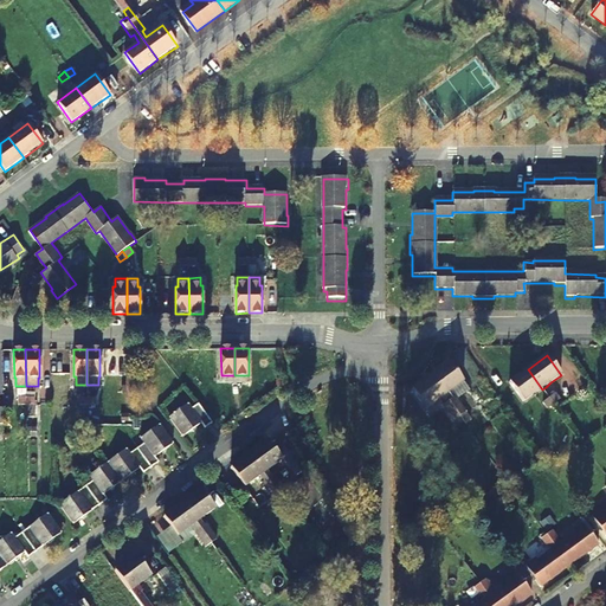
[(431,376),(459,417),(465,412),(455,398),(452,399),(447,393),(462,382),(449,363),(431,376)]
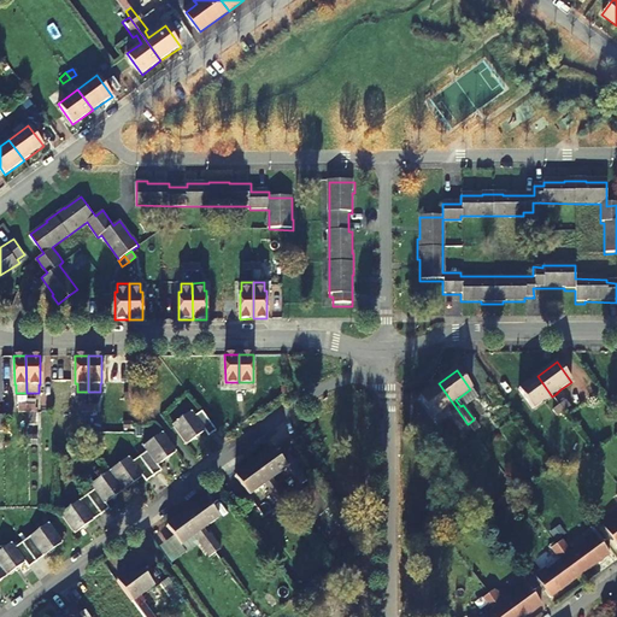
[(552,397),(538,376),(518,391),(533,411),(552,397)]
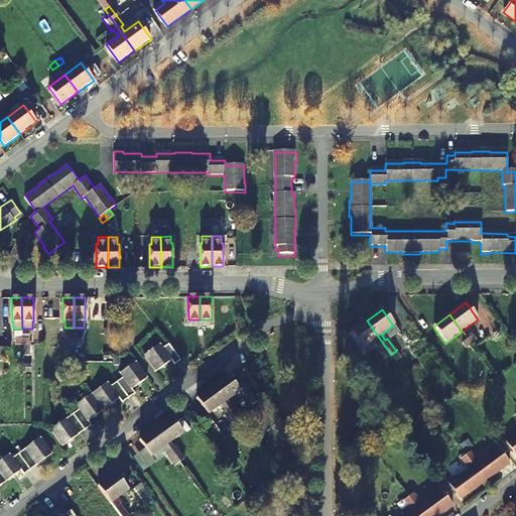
[(391,355),(367,320),(350,333),(362,349),(371,343),(375,348),(378,346),(386,358),(391,355)]
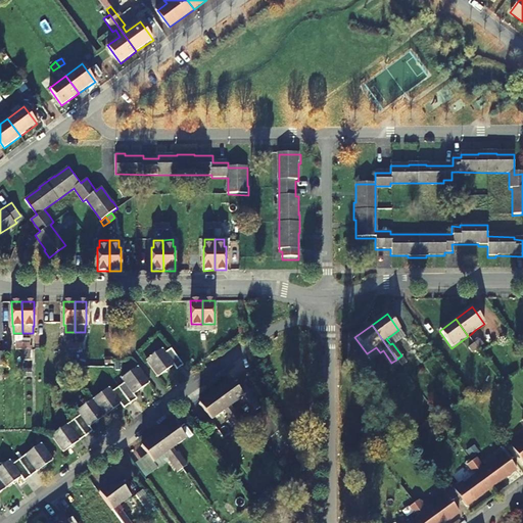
[(478,338),(473,342),(477,347),(482,343),(478,338)]
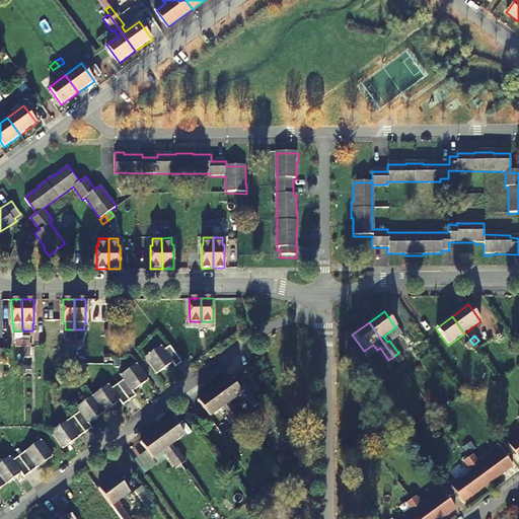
[(469,340),(463,344),(467,349),(473,345),(469,340)]
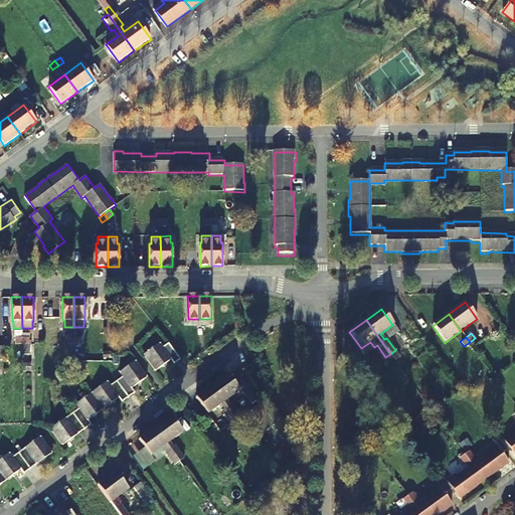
[(177,355),(169,342),(162,346),(159,343),(144,354),(156,371),(171,359),(173,363),(180,359),(177,355)]
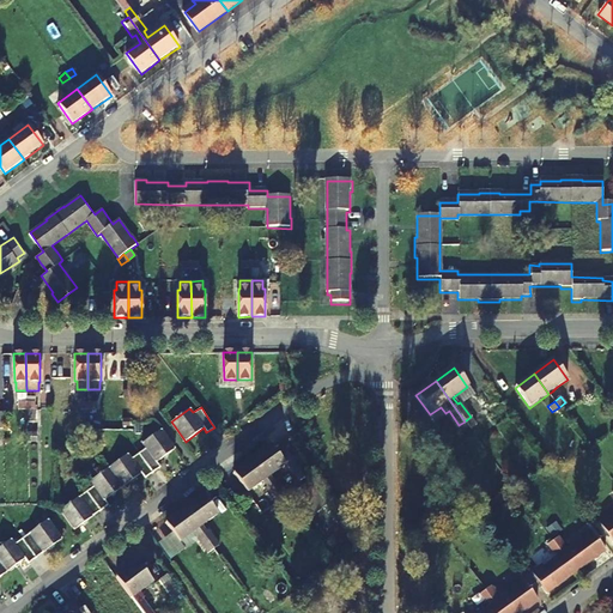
[(138,454),(152,473),(159,468),(156,462),(175,449),(161,430),(141,443),(145,448),(138,454)]
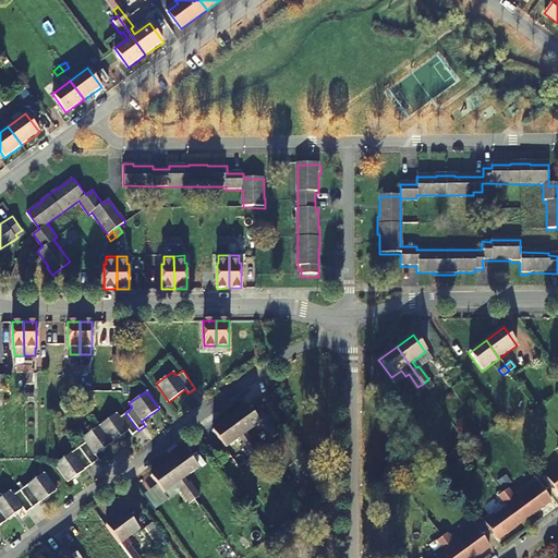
[(266,398),(269,403),(277,399),(273,393),(266,398)]
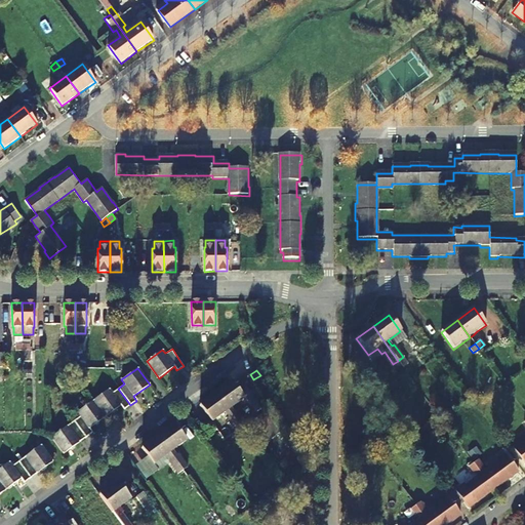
[(245,398),(233,381),(216,394),(229,410),(245,398)]
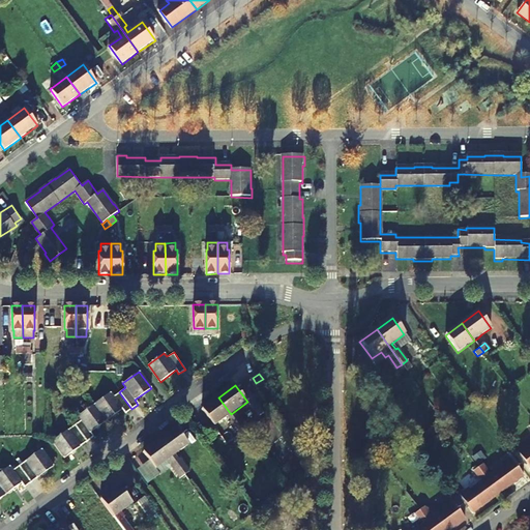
[(93,405),(106,421),(122,409),(125,413),(131,409),(119,392),(113,396),(110,392),(93,405)]
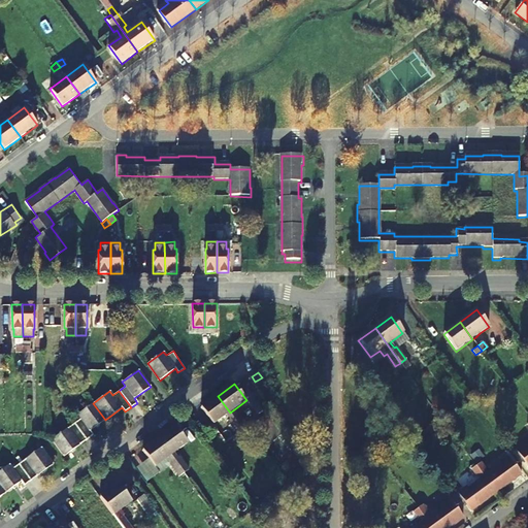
[(230,413),(218,396),(201,407),(213,424),(230,413)]
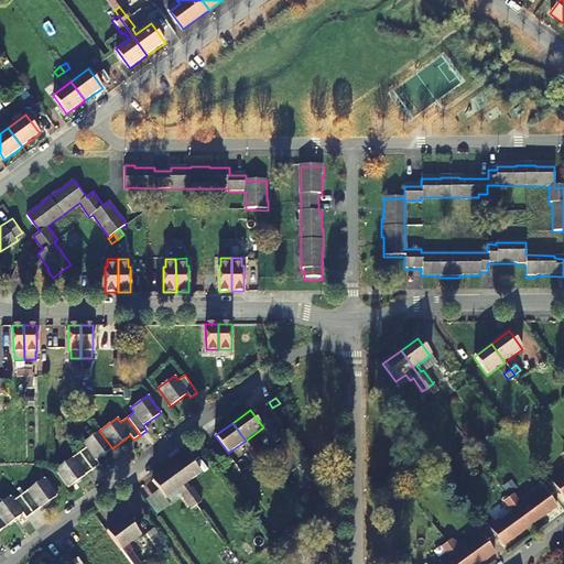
[(79,452),(93,469),(99,465),(96,461),(112,448),(99,431),(83,443),(86,447),(79,452)]
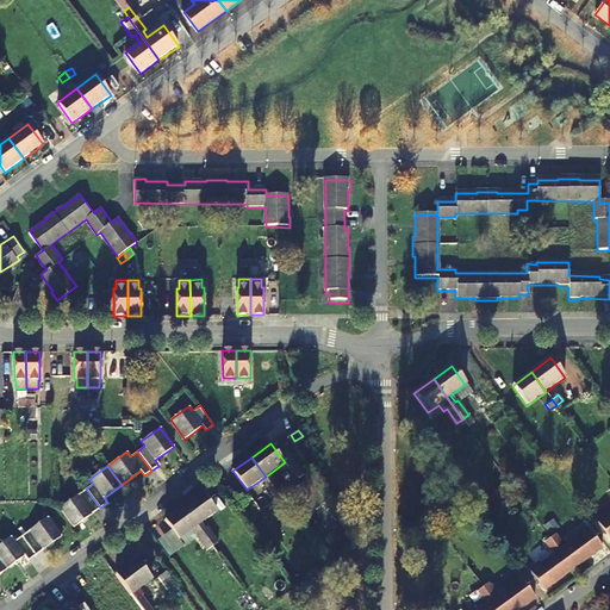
[(275,478),(269,483),(281,497),(286,493),(275,478)]
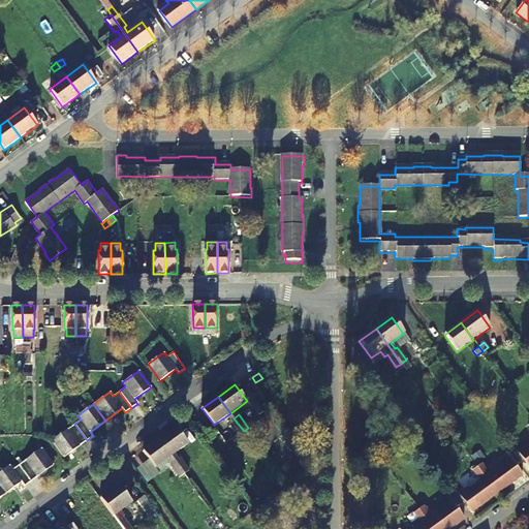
[(244,431),(234,418),(229,422),(239,434),(244,431)]
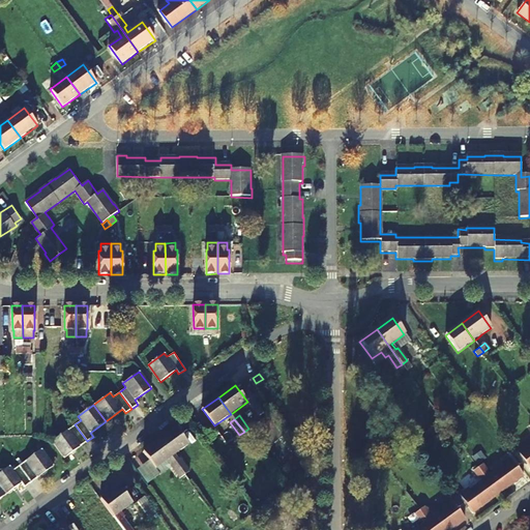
[(87,441),(75,424),(51,442),(63,459),(87,441)]
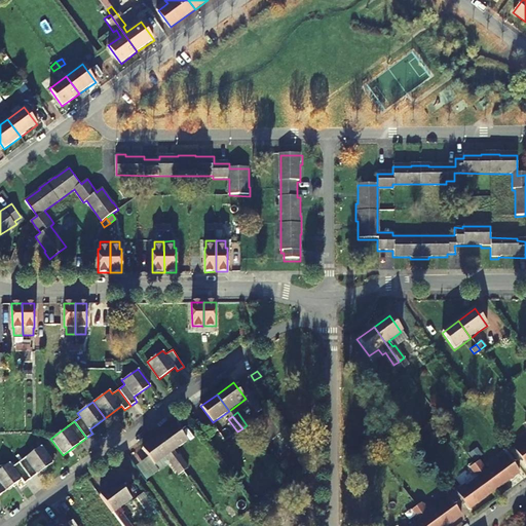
[(174,425),(158,438),(171,454),(174,459),(183,472),(188,468),(180,456),(179,455),(176,457),(173,452),(186,442),(174,425)]
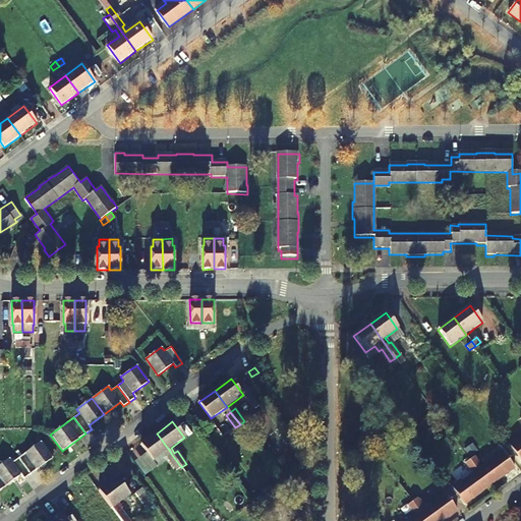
[(153,461),(169,450),(157,433),(140,445),(153,461)]
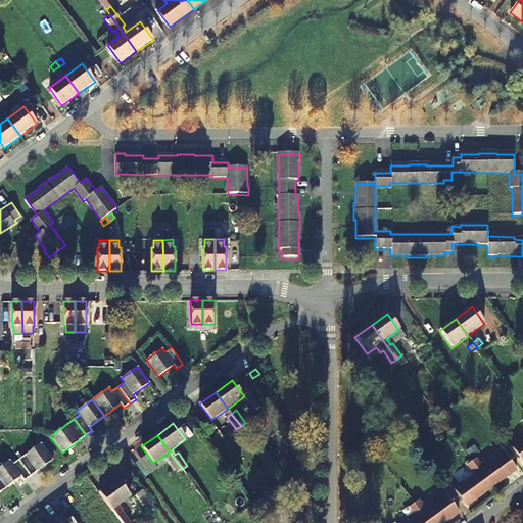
[(185,439),(172,449),(175,455),(178,453),(179,454),(190,445),(185,439)]
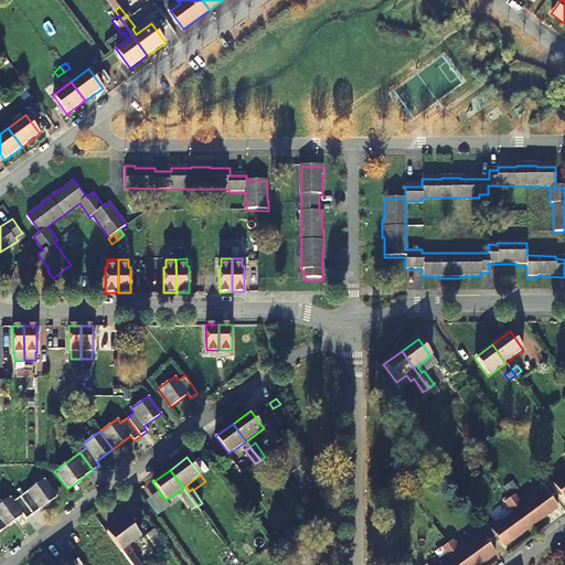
[(562,475),(552,481),(564,499),(564,475),(563,477),(562,475)]
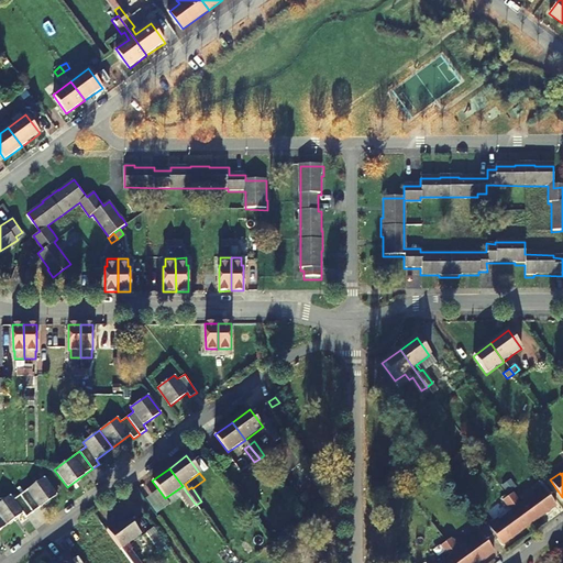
[(231,488),(222,476),(216,482),(224,494),(231,488)]
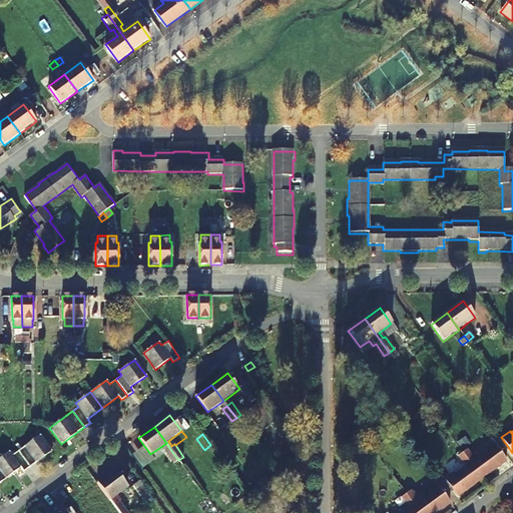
[(17,451),(29,467),(51,451),(39,435),(17,451)]
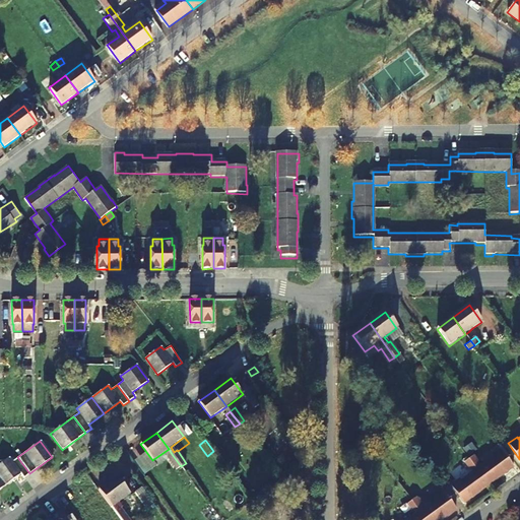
[(345,445),(345,453),(366,453),(366,445),(345,445)]
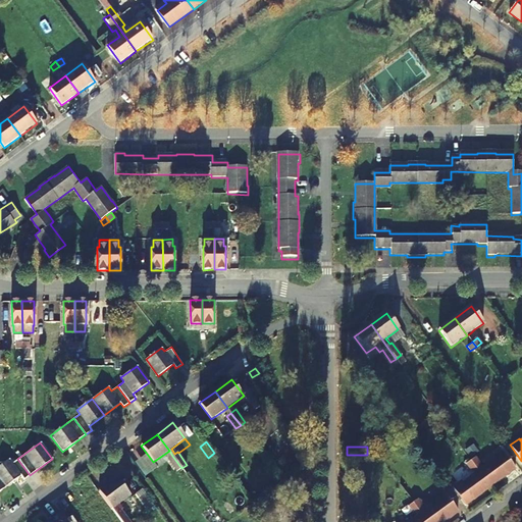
[(470,460),(470,461),(489,487),(515,469),(502,451),(492,458),(493,460),(480,469),(476,464),(479,463),(475,457),(470,460)]
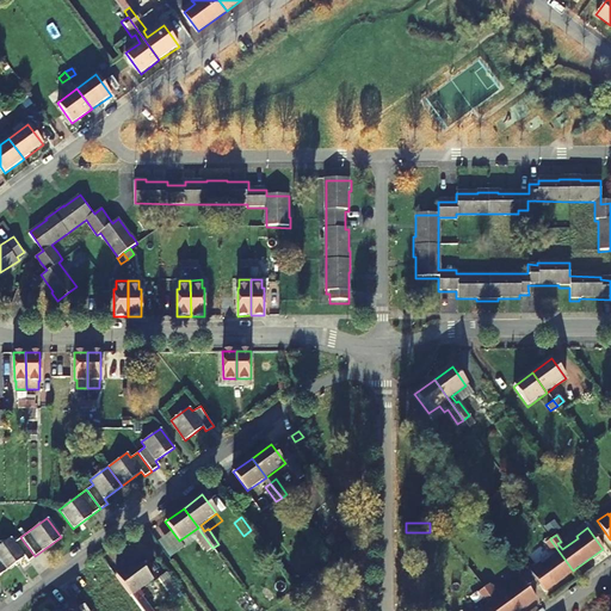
[(213,548),(202,534),(197,537),(208,551),(213,548)]
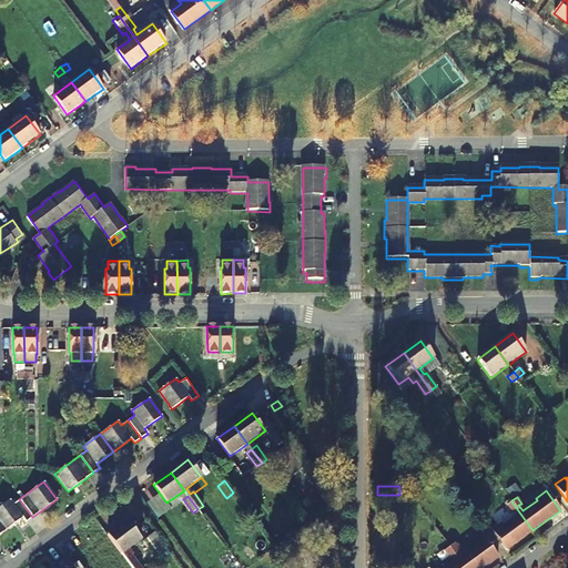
[(0,506),(0,523),(6,530),(21,518),(24,523),(32,517),(19,499),(12,505),(9,500),(0,506)]
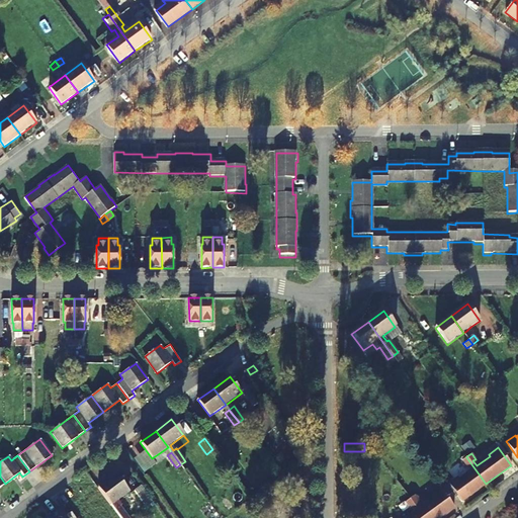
[(486,484),(466,457),(466,456),(461,460),(463,463),(453,471),(457,478),(447,484),(461,502),(486,484)]
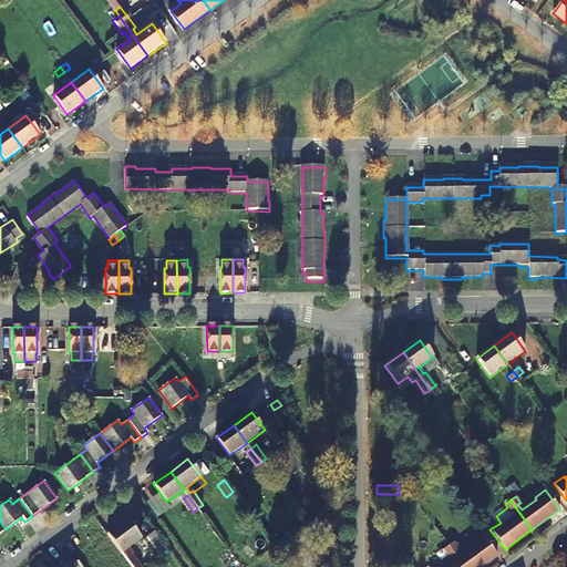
[(109,534),(123,554),(142,539),(127,519),(109,534)]
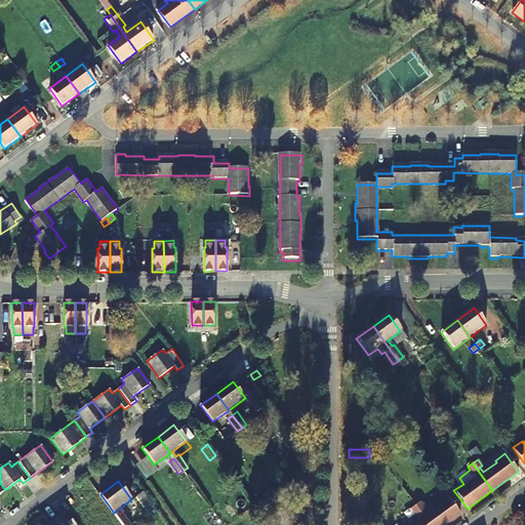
[(114,513),(101,494),(82,507),(95,524),(107,518),(110,522),(112,520),(115,524),(122,524),(117,518),(114,513)]
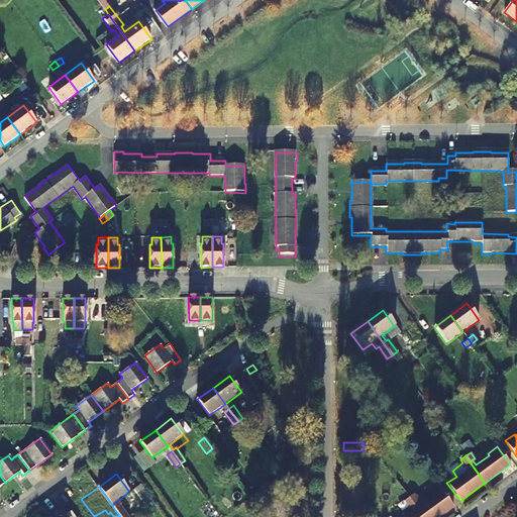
[(147,497),(140,488),(134,492),(142,502),(147,497)]
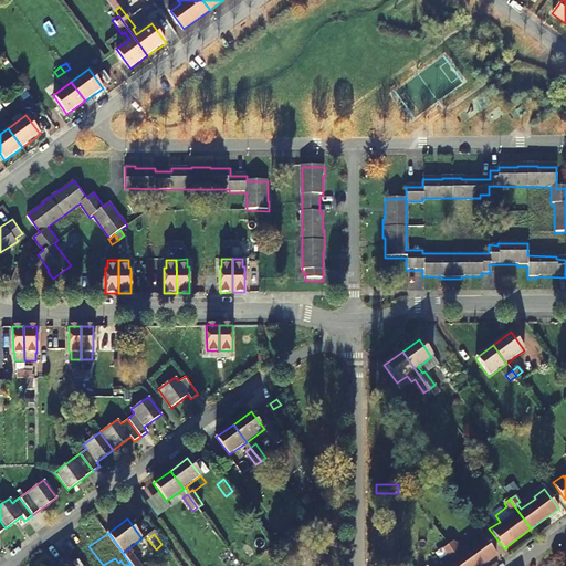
[(452,541),(447,545),(448,546),(462,565),(480,565),(495,555),(481,535),(471,542),(472,544),(458,555),(454,549),(457,547),(452,541)]
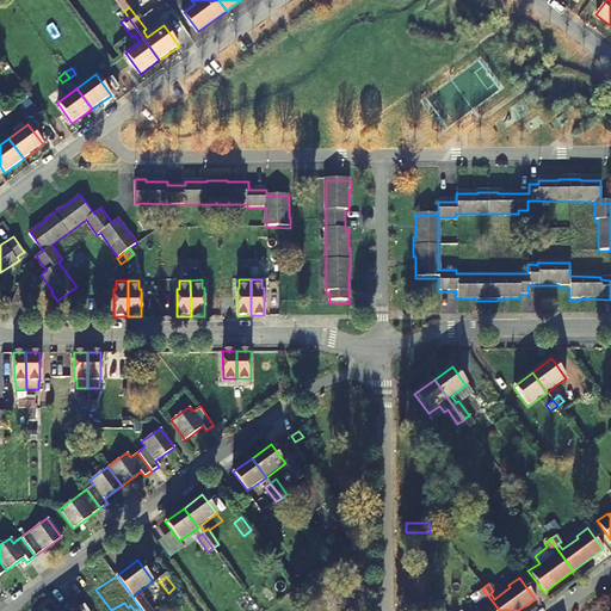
[(476,610),(499,610),(483,590),(482,588),(477,592),(486,604),(476,610)]
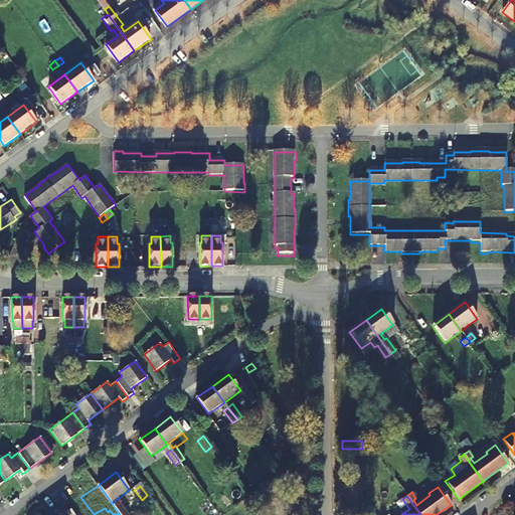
[(127,514),(120,504),(115,508),(120,514),(127,514)]
